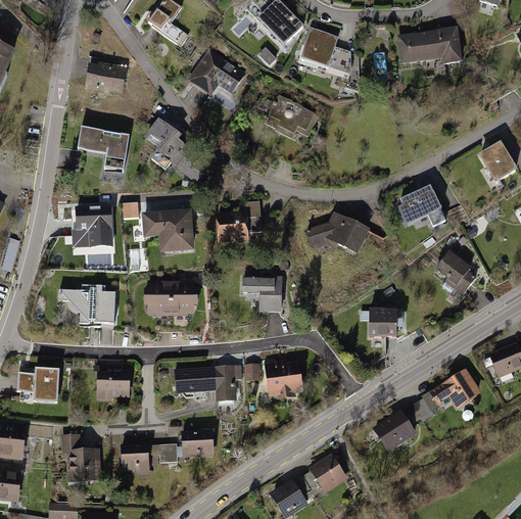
[(143,18),(163,33),(172,20),(183,4),(176,0),(161,0),(154,12),(150,9),(143,18)]
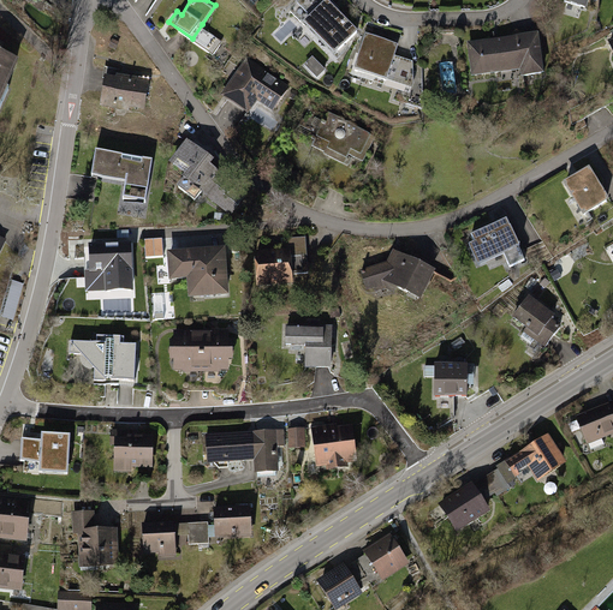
[(332,54),(356,30),(334,10),(337,7),(329,0),(296,0),(295,1),(305,12),(298,21),(332,54)]
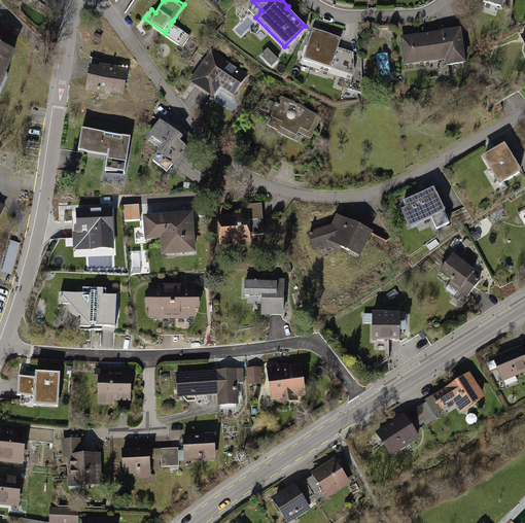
[(165,33),(183,44),(190,33),(173,21),(165,33)]
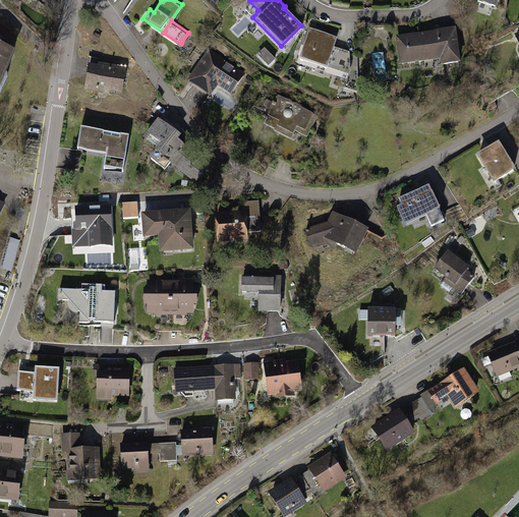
[(455,26),(393,35),(396,63),(440,57),(441,65),(460,63),(455,26)]
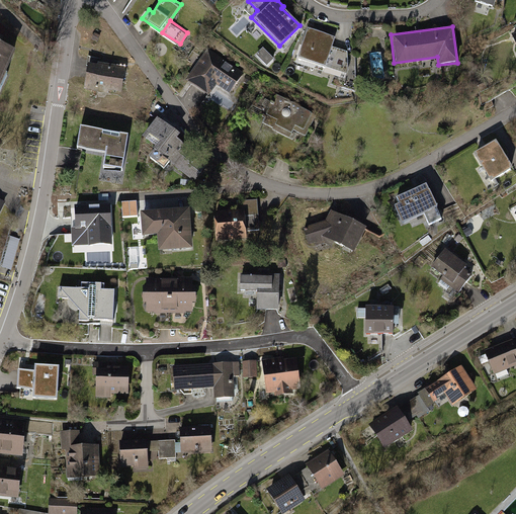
[(334,36),(306,28),(296,59),(344,72),(346,68),(346,52),(331,46),(334,36)]
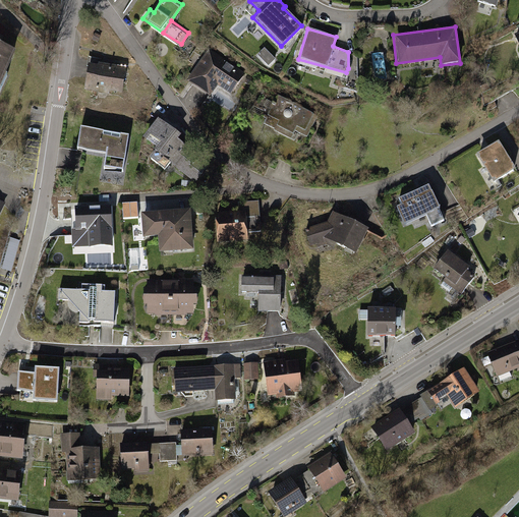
[(0,85),(6,72),(2,70),(11,50),(0,44),(0,85)]
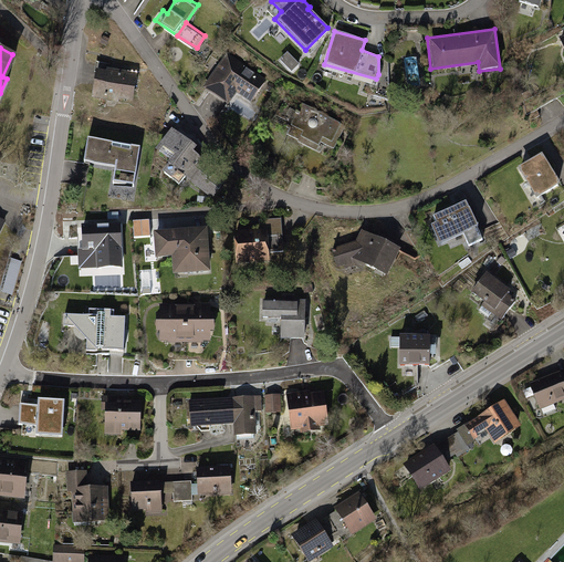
[(265,77),(223,51),(200,87),(227,104),(235,92),(250,102),(265,77)]
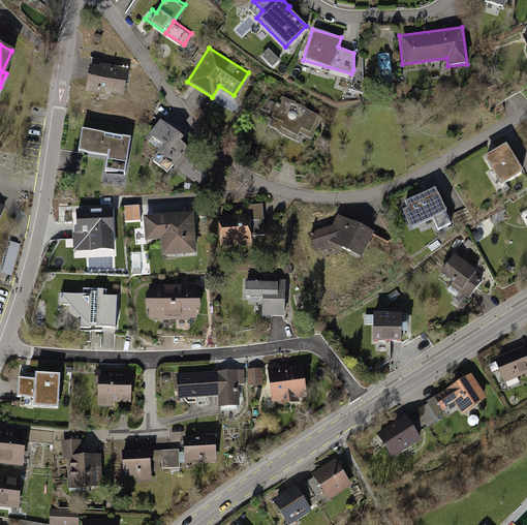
[(267,48),(259,54),(271,65),(277,59),(267,48)]
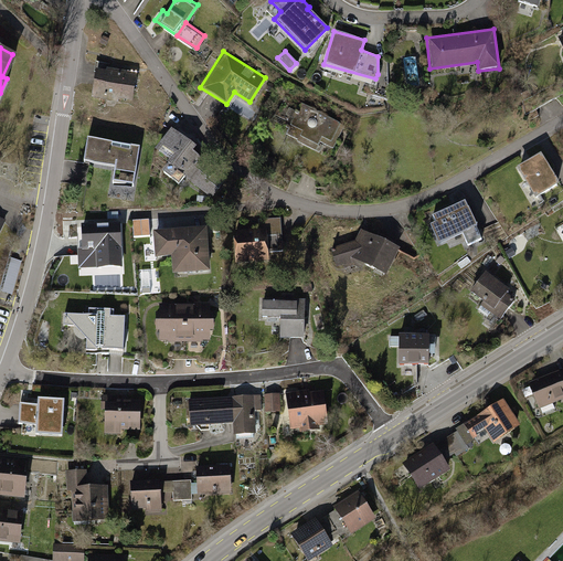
[(93,92),(133,97),(137,69),(106,64),(106,69),(97,67),(93,92)]
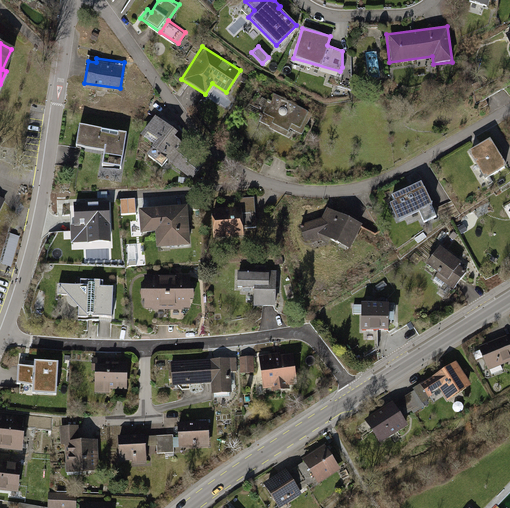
[(309,115),(270,95),(261,112),(272,117),(269,124),(285,132),(288,125),(300,131),(309,115)]
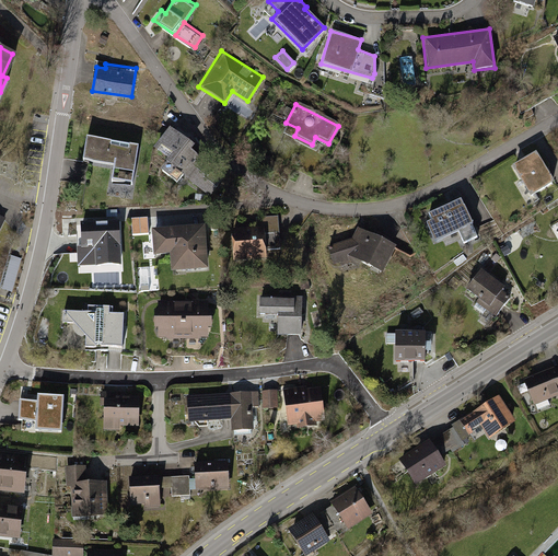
[(184,173),(210,193),(225,174),(193,149),(197,145),(171,124),(154,145),(171,158),(162,169),(177,181),(184,173)]
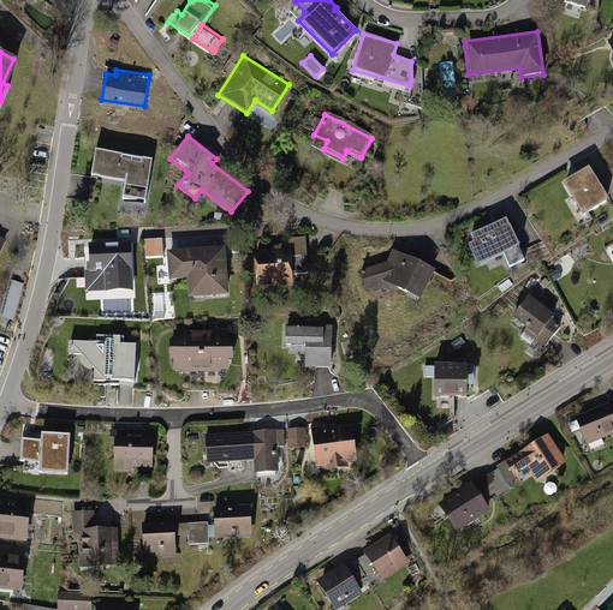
[(153,157),(94,149),(90,177),(124,181),(121,197),(147,201),(153,157)]
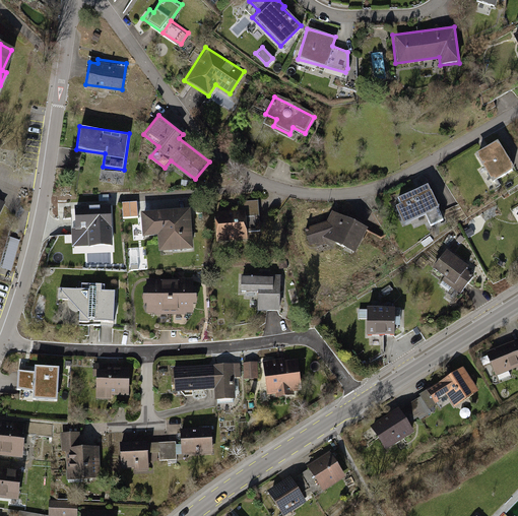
[(499,140),(478,152),(486,166),(481,168),(489,179),(510,167),(508,164),(511,162),(499,140)]
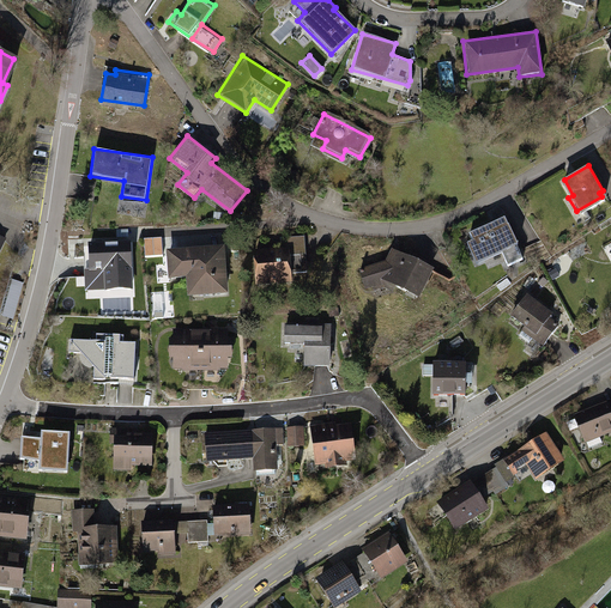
[(504,214),(469,231),(481,257),(501,248),(508,265),(525,256),(504,214)]
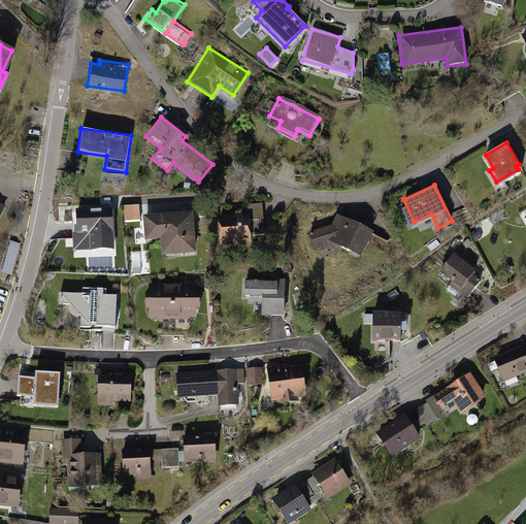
[(247,213),(218,214),(220,244),(253,241),(252,232),(265,231),(263,201),(247,202),(247,213)]
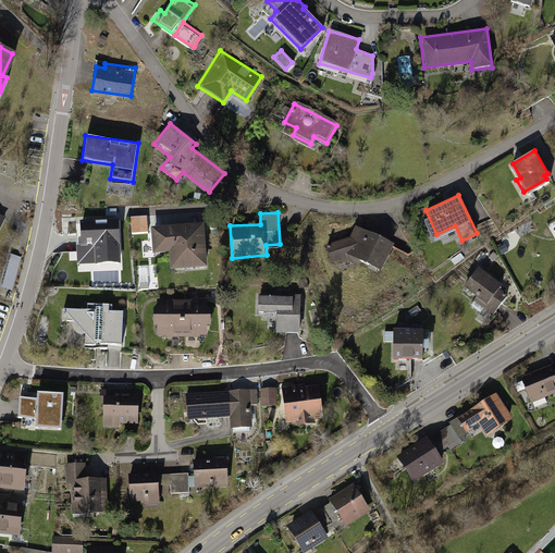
[(96,260),(116,259),(115,218),(81,219),(82,241),(95,241),(96,260)]
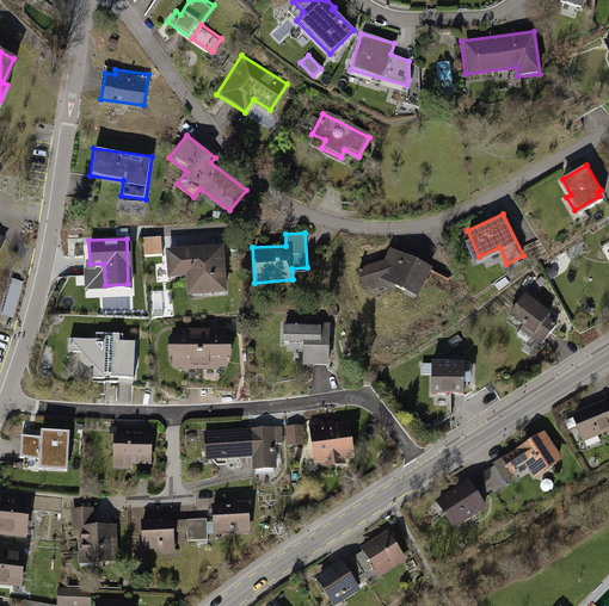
[(226,243),(168,247),(170,278),(188,277),(189,292),(228,290),(226,243)]
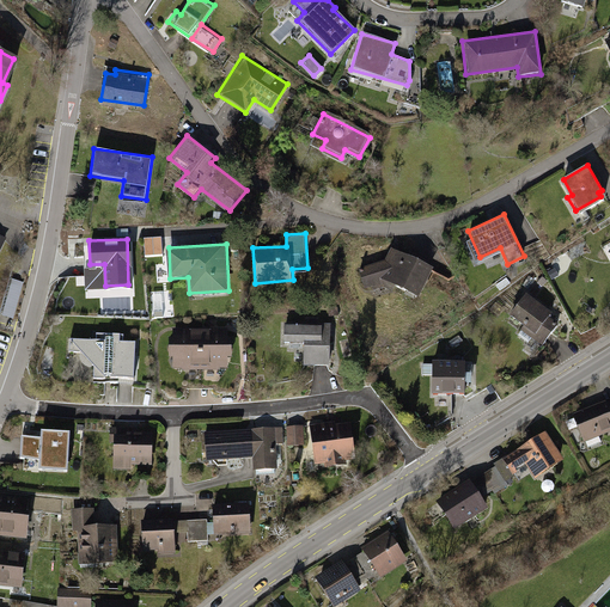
[(359,264),(365,287),(388,281),(419,295),(433,267),(390,246),(385,257),(359,264)]
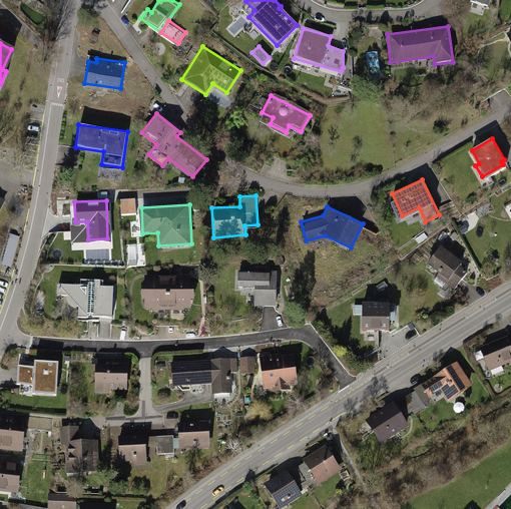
[(11,263),(19,232),(9,229),(0,260),(11,263)]
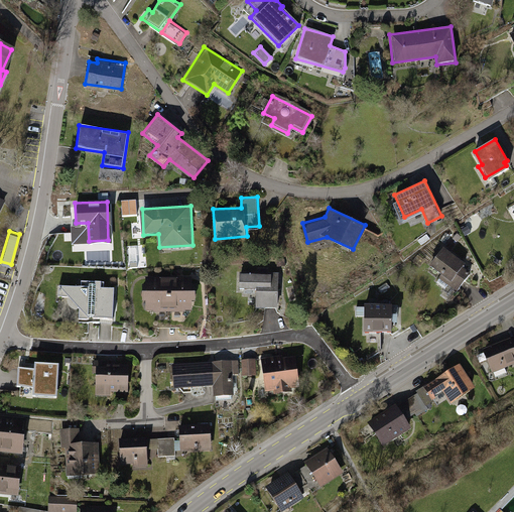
[(465,260),(442,245),(430,264),(441,271),(438,276),(457,289),(470,270),(462,265),(465,260)]
